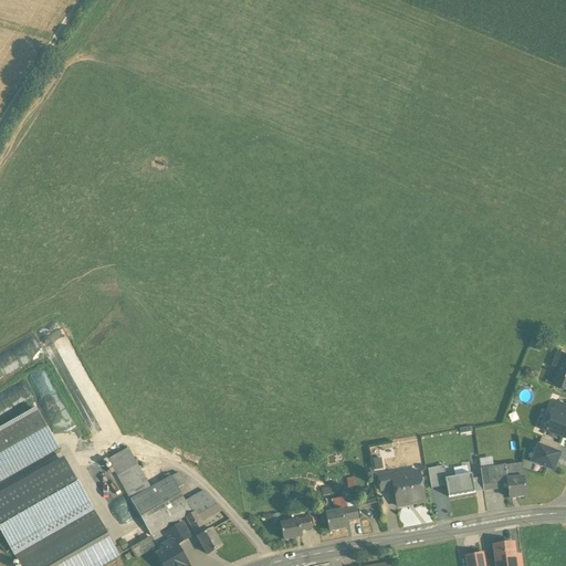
[(565,357),(564,357),(553,386),(565,391),(565,357)]
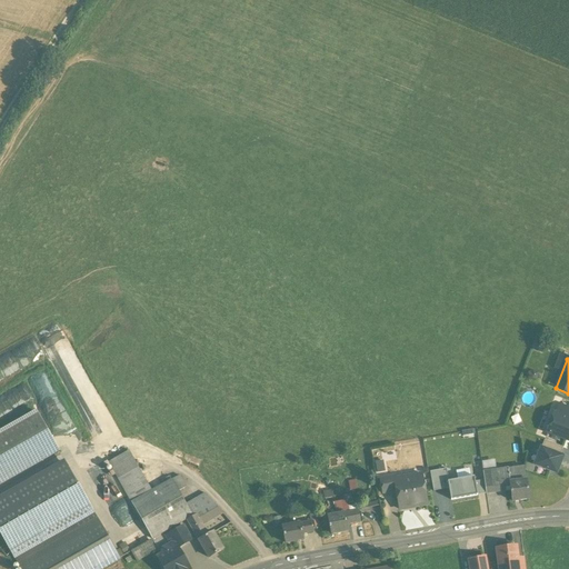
[(568,408),(559,405),(556,415),(568,419),(568,408)]
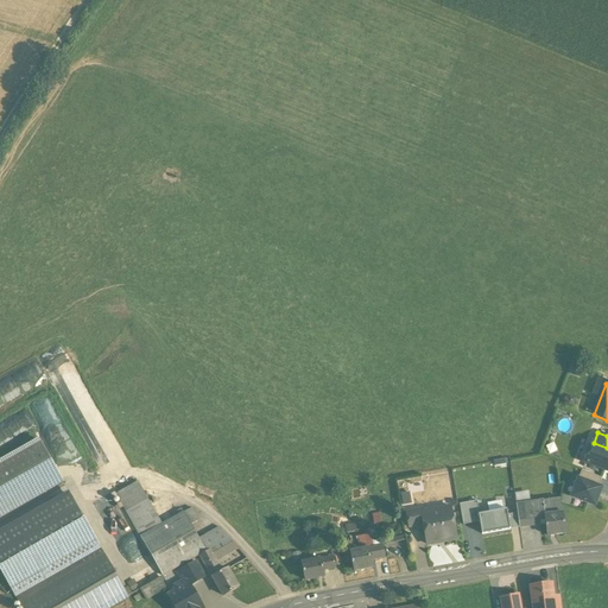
[(39,442),(0,463),(0,518),(63,482),(39,442)]
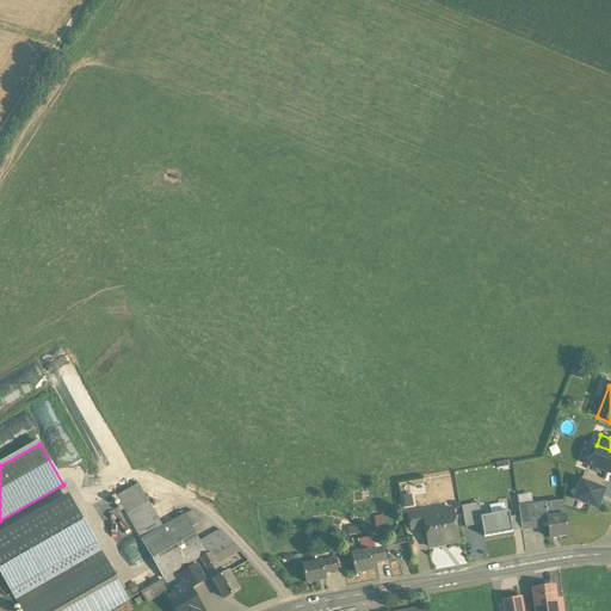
[(610,450),(597,445),(594,444),(591,455),(587,464),(610,473),(610,450)]
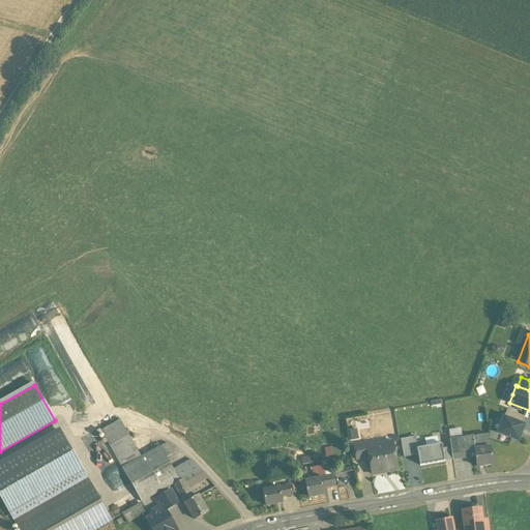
[(524,417),(507,411),(504,418),(521,425),(524,417)]
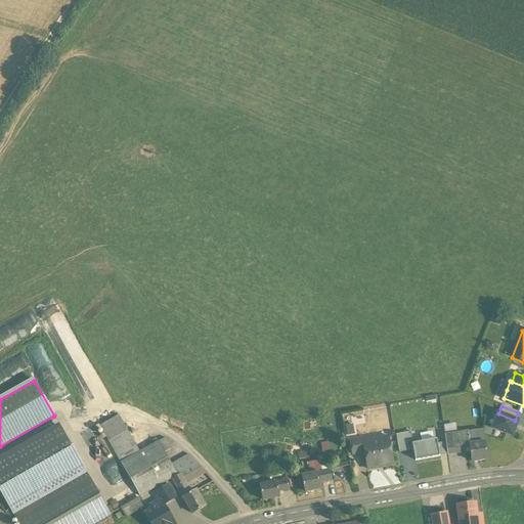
[(515,421),(498,413),(492,429),(512,437),(518,422),(515,421)]
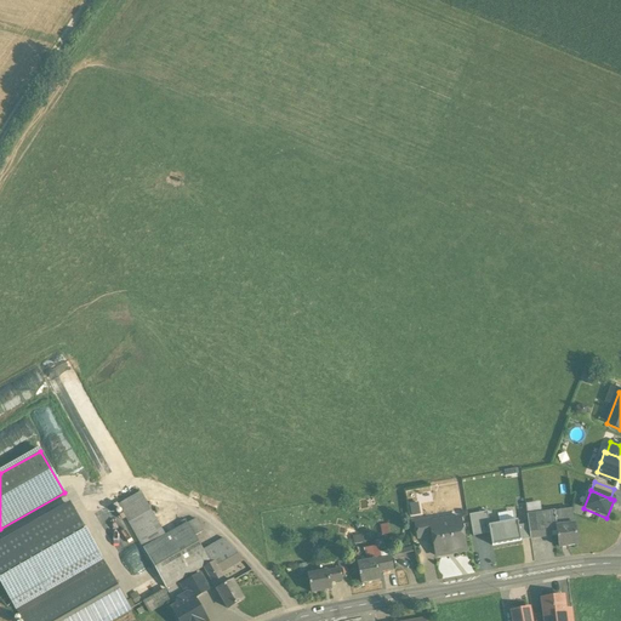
[(0,577),(18,610),(104,560),(74,510),(0,552),(0,577)]
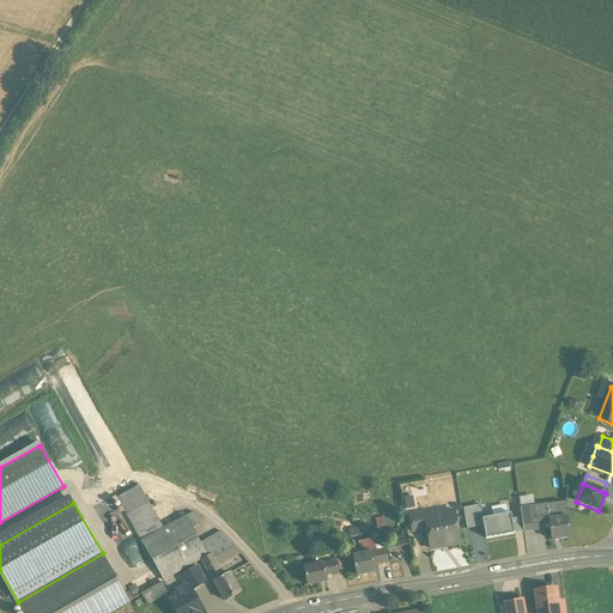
[(149,503),(126,516),(141,542),(163,529),(149,503)]
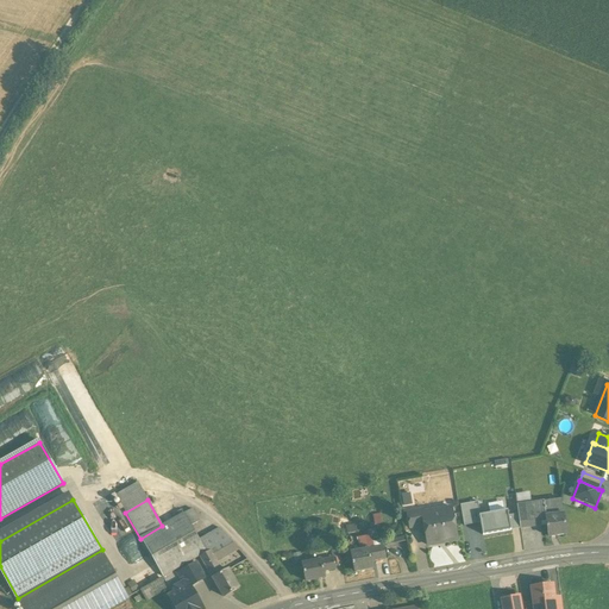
[(562,500),(544,502),(545,515),(546,518),(545,518),(546,521),(548,538),(566,535),(562,500)]
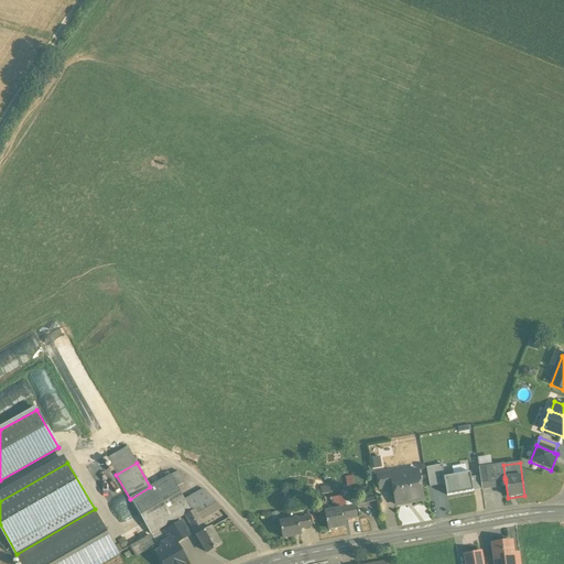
[(503,465),(486,467),(488,479),(499,477),(505,477),(503,465)]
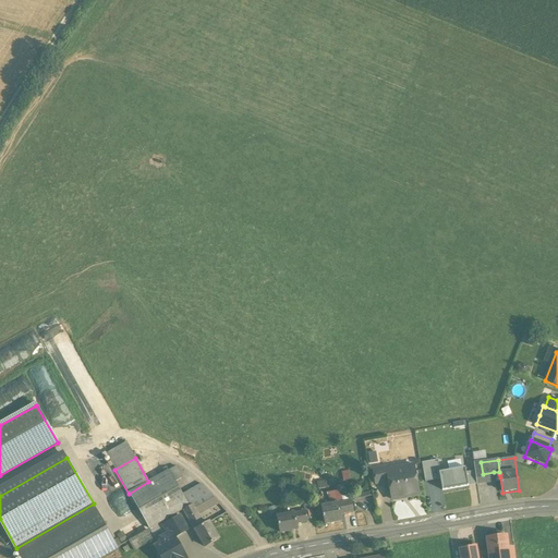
[(425,483),(440,480),(437,461),(422,463),(425,483)]
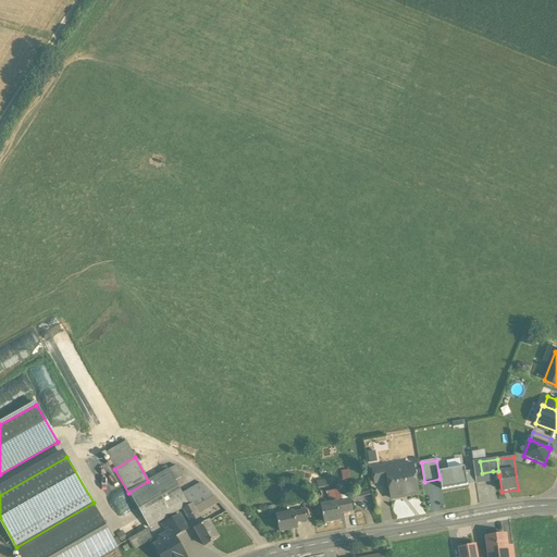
[(480,461),(472,462),(475,484),(483,483),(482,473),(480,461)]
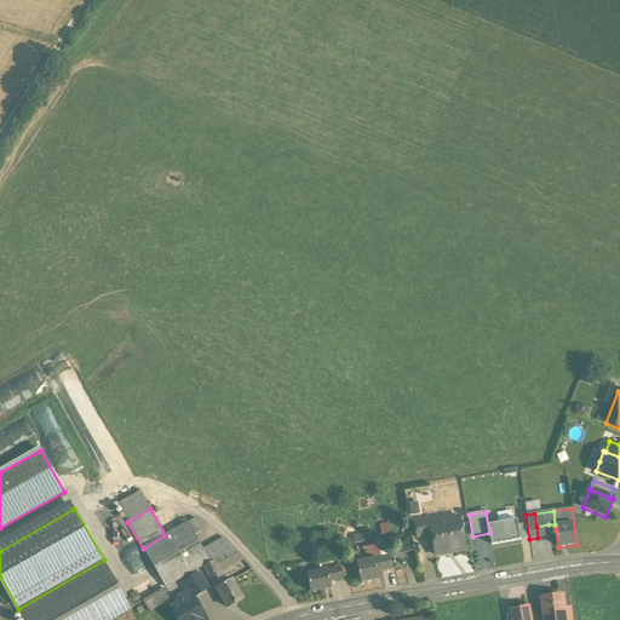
[(460,517),(431,523),(432,528),(431,529),(432,535),(436,556),(465,550),(461,523),(460,517)]
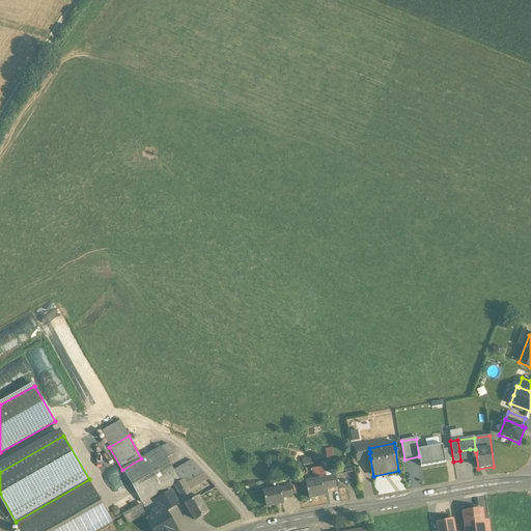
[(173,455),(167,444),(160,448),(166,459),(173,455)]
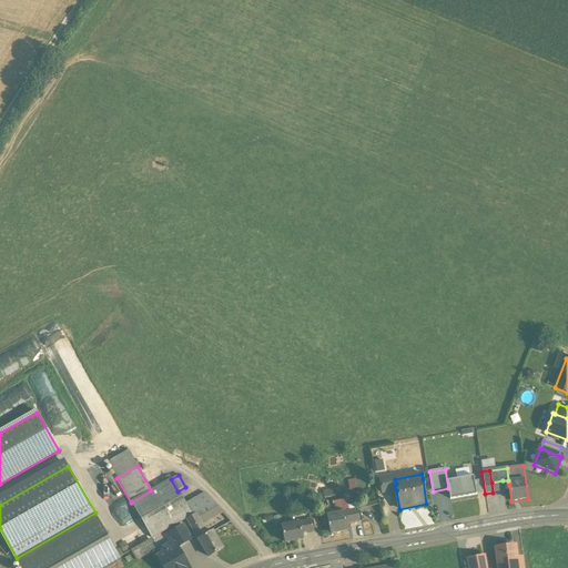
[(394,476),(381,478),(384,493),(396,490),(395,485),(396,484),(395,479),(394,476)]
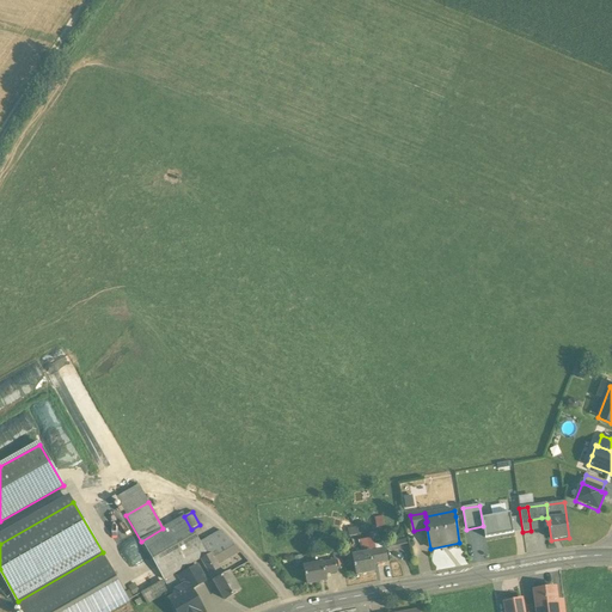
[(510,519),(510,514),(482,519),(483,526),(485,539),(514,534),(513,532),(510,519)]
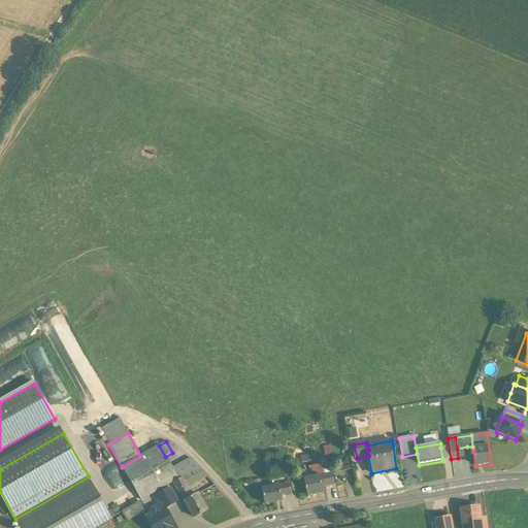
[(159,446),(140,456),(154,479),(172,468),(165,457),(159,446)]
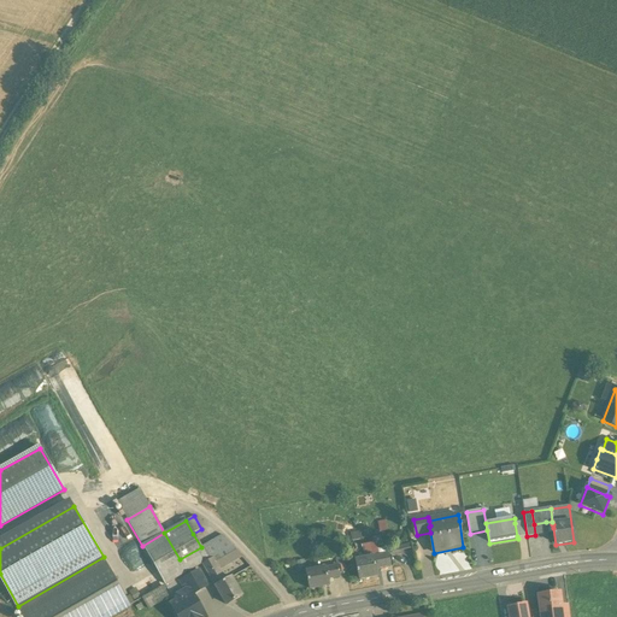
[(524,521),(515,523),(517,536),(527,535),(524,521)]
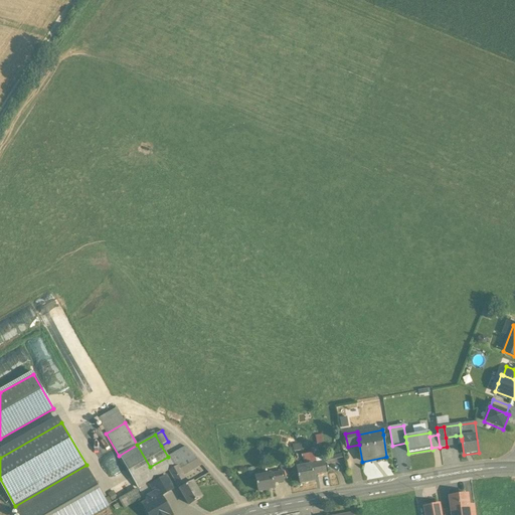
[(456,436),(446,438),(447,447),(457,445),(457,442),(456,436)]
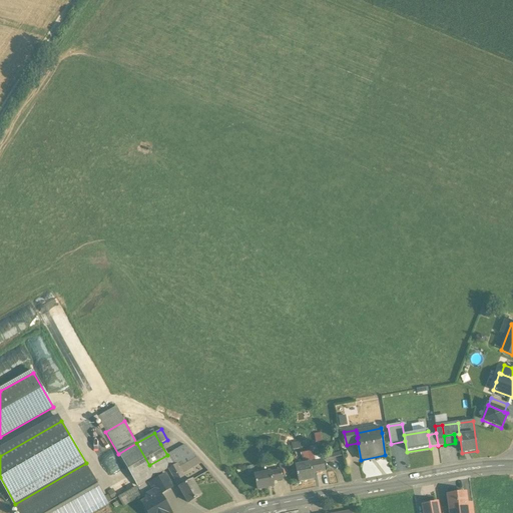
[(149,465),(136,443),(118,454),(137,487),(168,470),(173,467),(176,465),(178,469),(180,467),(196,458),(184,445),(167,455),(149,465)]
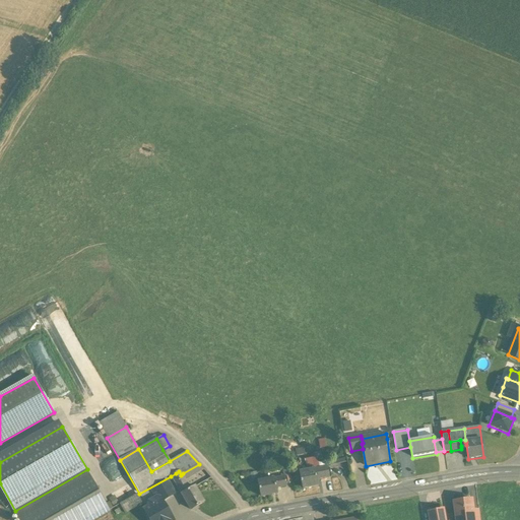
[(183,473),(181,475),(184,480),(203,470),(199,464),(183,473)]
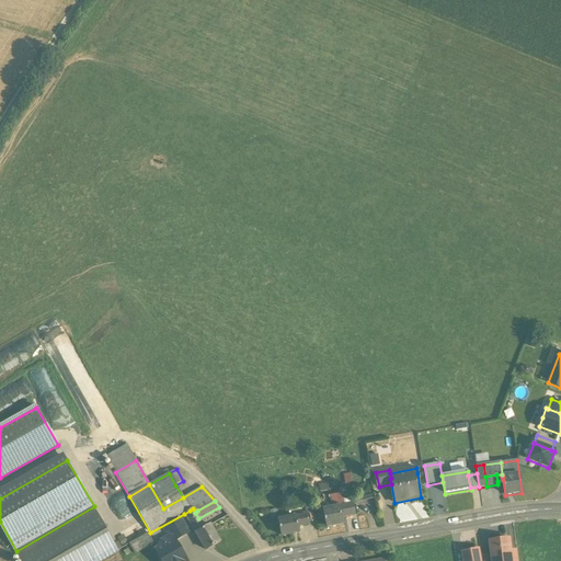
[(353,504),(323,510),(325,517),(324,518),(324,522),(325,522),(327,527),(343,525),(342,517),(355,515),(353,504)]
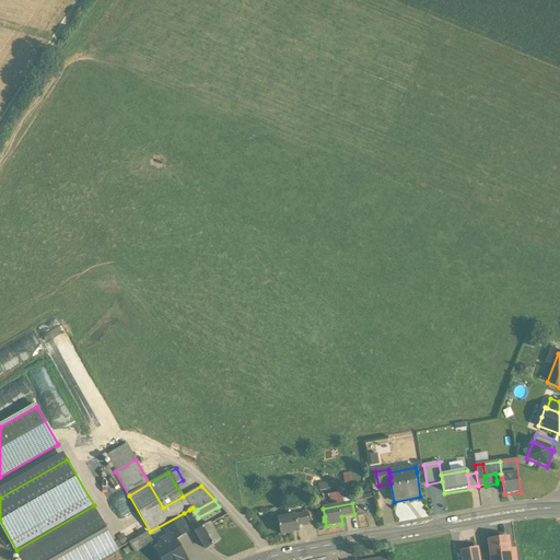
[(195,512),(193,508),(189,510),(184,513),(206,550),(220,541),(210,524),(205,527),(198,517),(195,512)]
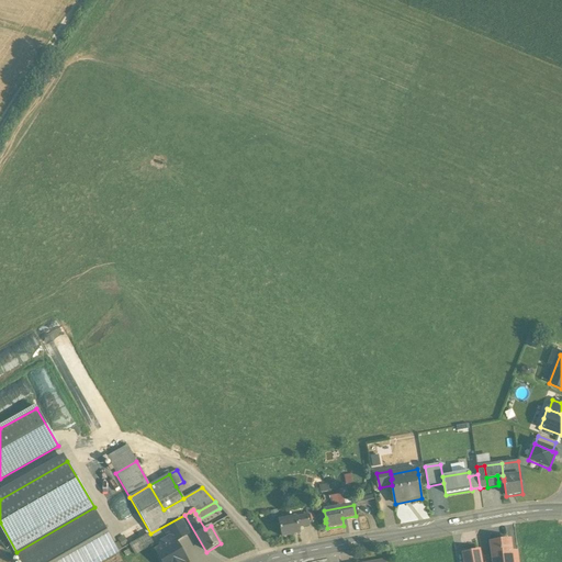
[(100,561),(119,552),(96,513),(18,557),(20,561),(100,561)]
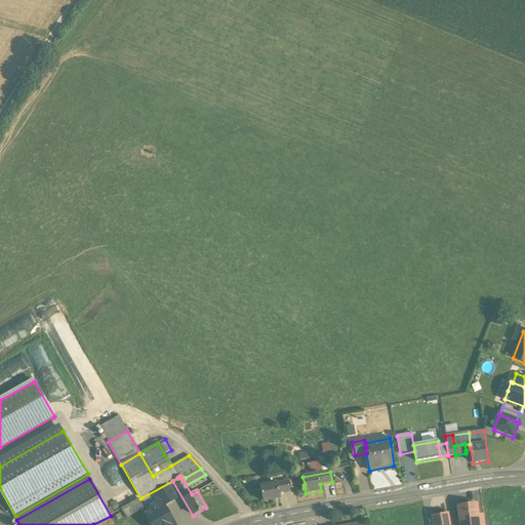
[(287,482),(277,484),(278,492),(289,490),(287,482)]
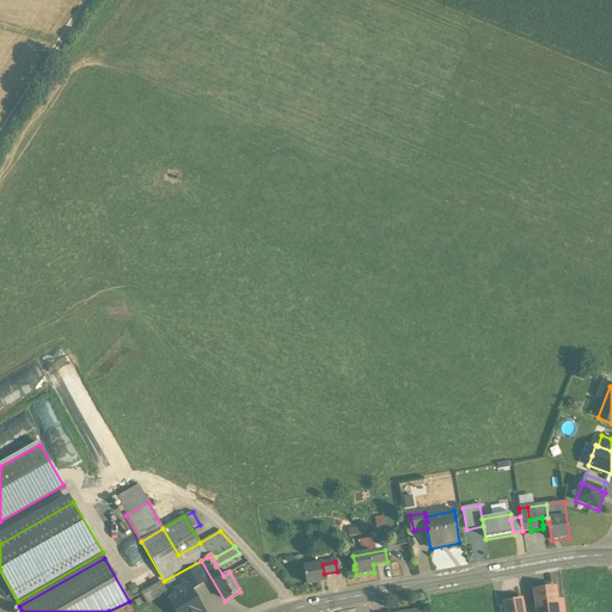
[(323,564),(303,568),(306,585),(326,581),(324,574),(323,564)]
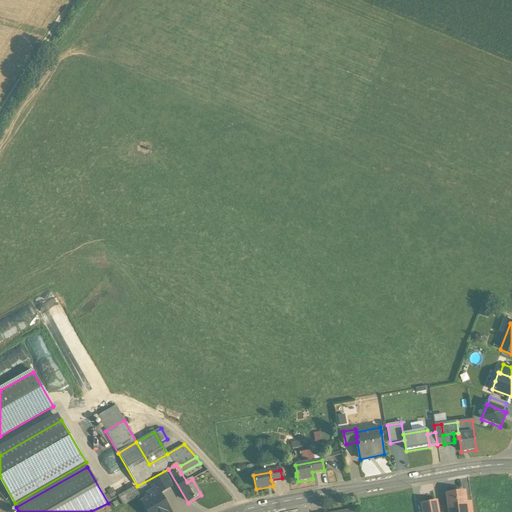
[(165,474),(150,483),(154,490),(157,489),(160,493),(172,487),(165,474)]
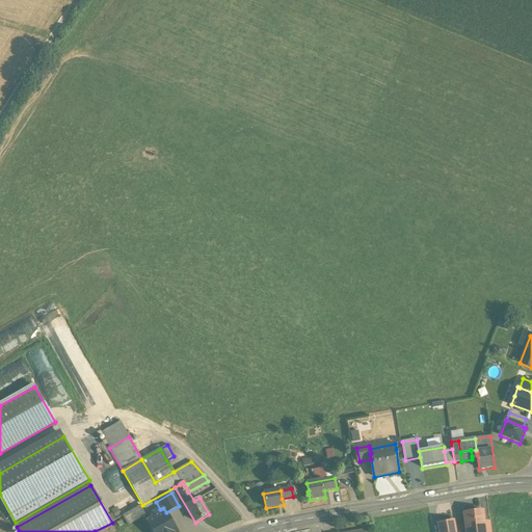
[(140,506),(123,516),(128,526),(145,515),(140,506)]
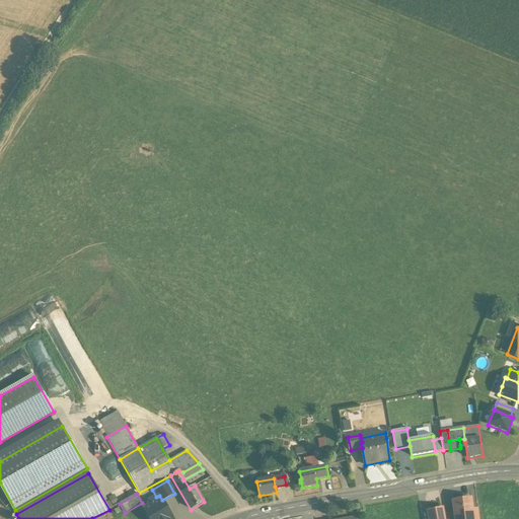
[(172,518),(162,500),(159,496),(156,497),(149,501),(147,507),(144,509),(149,518),(172,518)]
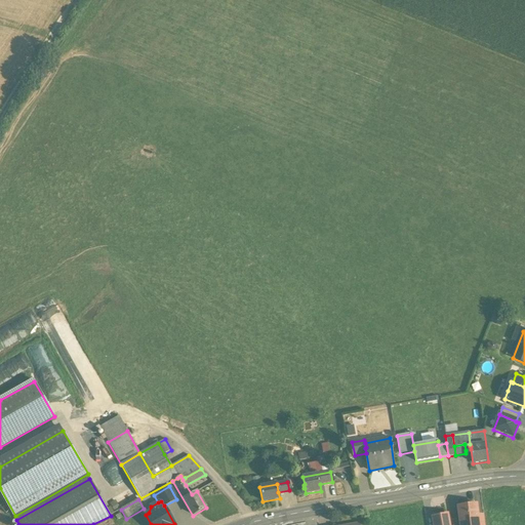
[(476,506),(467,508),(465,505),(459,506),(458,509),(460,524),(478,524),(477,517),(478,517),(478,516),(476,506)]
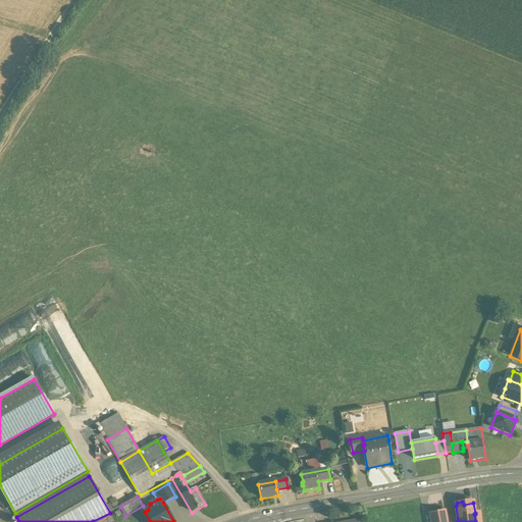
[(439,513),(432,514),(430,517),(431,521),(446,521),(445,512),(444,512),(442,512),(440,513),(439,512),(439,513)]
